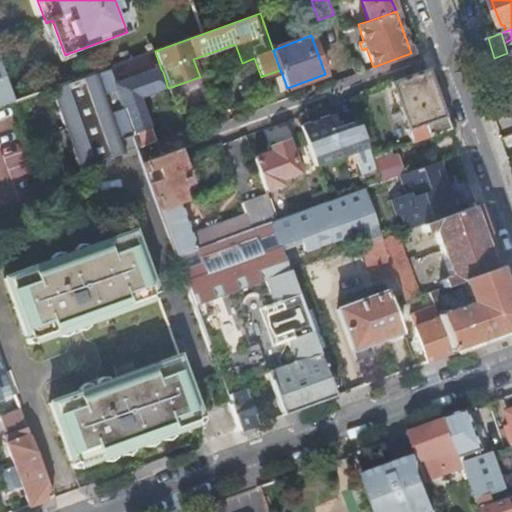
[(0,107),(14,102),(0,62),(0,107)]
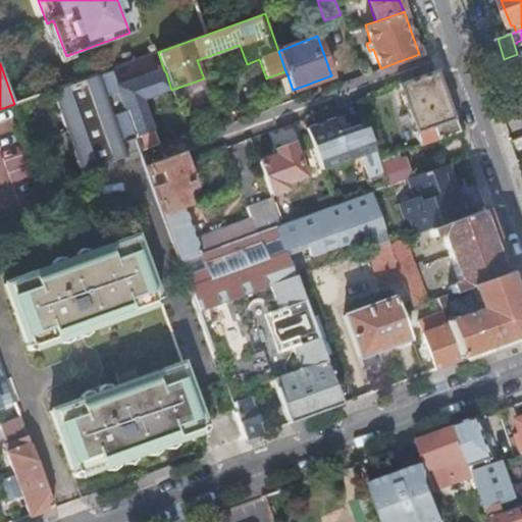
[(116,85),(110,69),(52,91),(83,177),(142,156),(141,152),(128,118),(118,92),(116,85)]
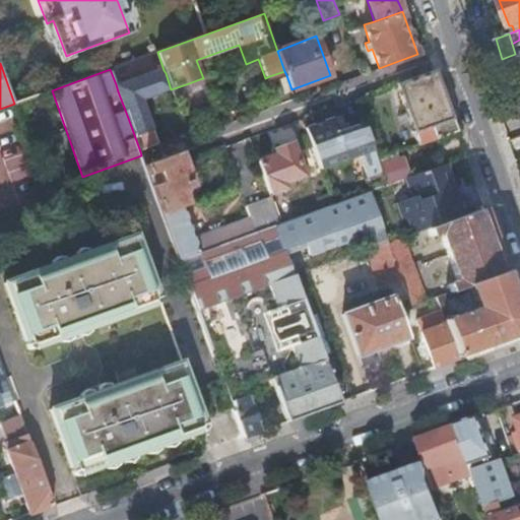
[(418,144),(457,131),(435,70),(396,84),(418,144)]
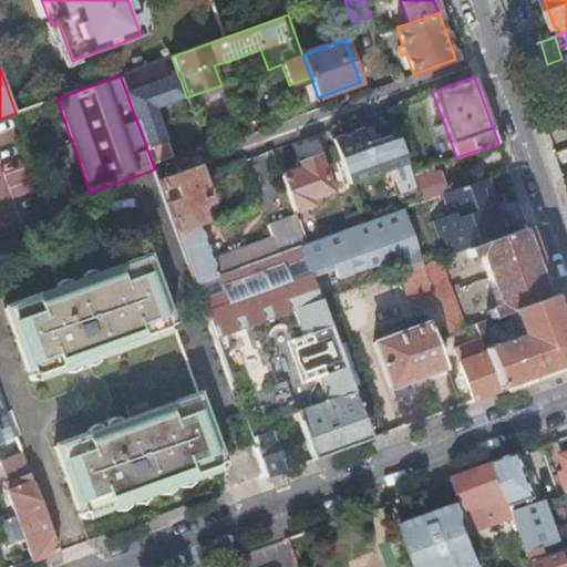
[(294,83),(289,85),(291,91),(312,82),(310,78),(294,83)]
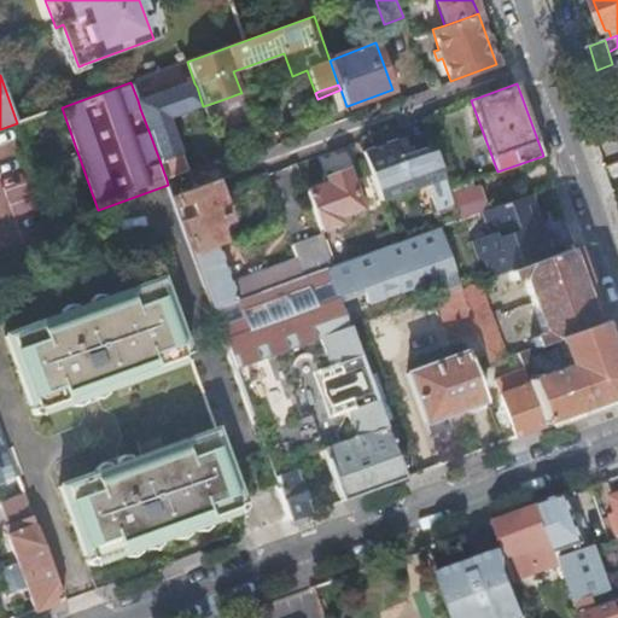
[(240,93),(221,100),(226,111),(244,104),(240,93)]
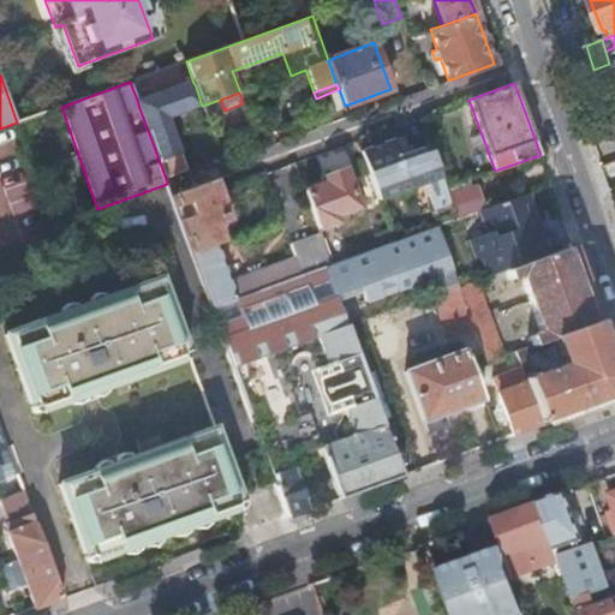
[(419,215),(452,203),(448,196),(446,189),(430,145),(412,151),(406,135),(394,139),(393,139),(410,189),(419,215)]
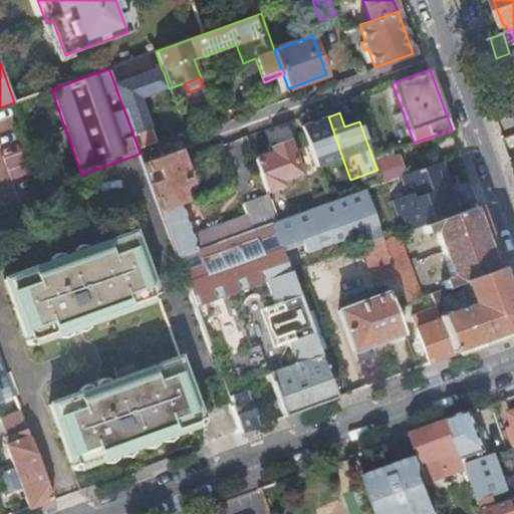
[(342,158),(328,116),(302,126),(316,167),(342,158)]
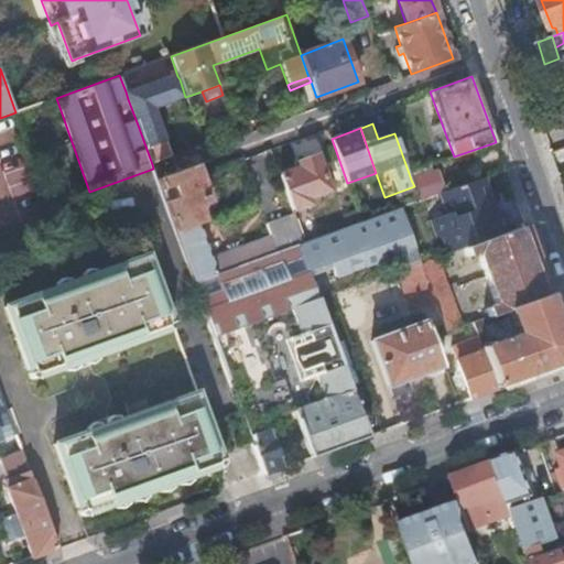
[(299,167),(279,174),(291,210),(310,204),(307,199),(328,192),(316,156),(297,163),(299,167)]
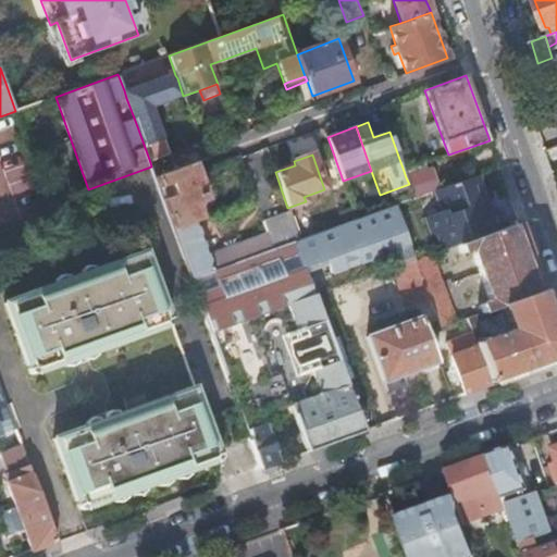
[(192,279),(295,242),(299,240),(289,212),(262,222),(265,234),(209,255),(196,220),(199,219),(194,205),(207,200),(193,163),(155,176),(160,189),(172,185),(175,196),(163,200),(192,279)]
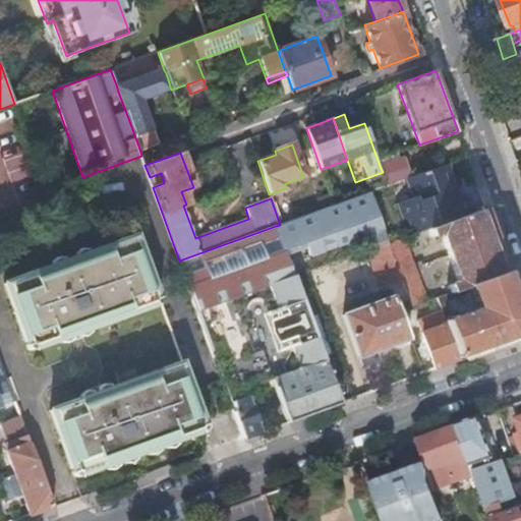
[(380,166),(387,163),(385,157),(378,160),(380,166)]
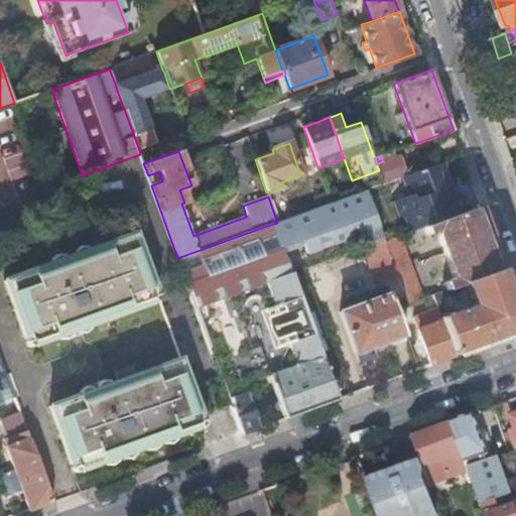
[(404,176),(408,174),(401,155),(383,161),(376,164),(379,170),(383,183),(404,176)]
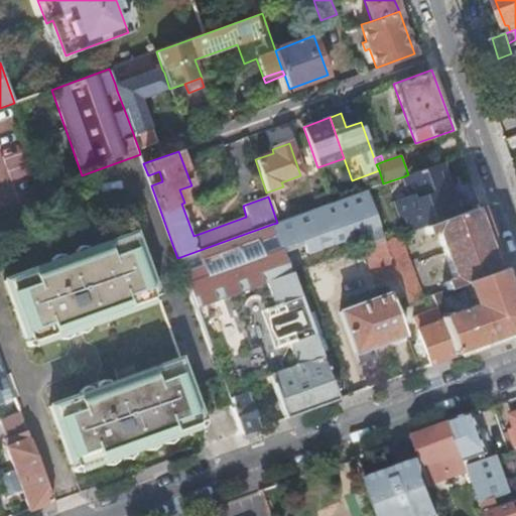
[(410,234),(425,228),(474,211),(472,208),(461,212),(455,195),(450,197),(438,163),(408,174),(404,176),(412,198),(395,204),(401,221),(405,220),(410,234)]
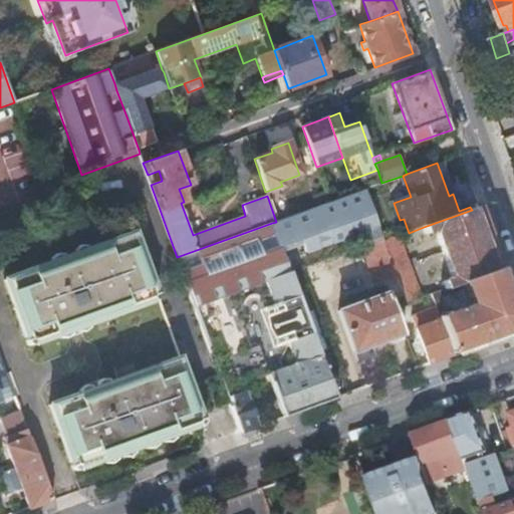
[(371,241),(383,237),(378,223),(374,225),(362,194),(273,226),(280,246),(300,239),(304,250),(366,228),(371,241)]
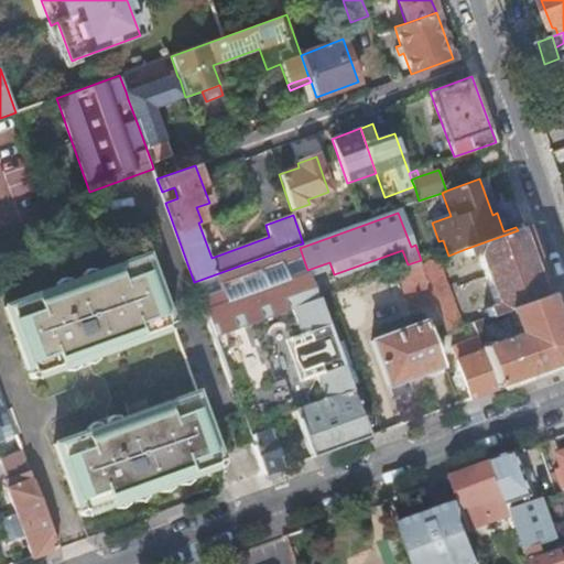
[(489,317),(551,295),(527,227),(518,230),(465,249),(467,257),(477,253),(496,306),(487,310),(489,317)]
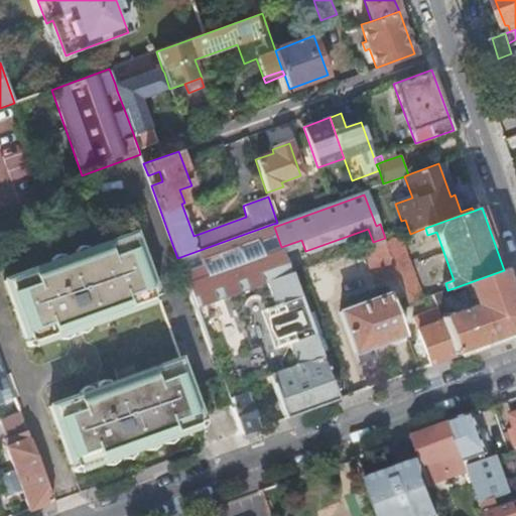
[(284,419),(337,401),(294,282),(291,275),(281,247),(274,227),(273,224),(177,258),(211,351),(213,357),(253,343),(235,293),(267,282),(284,332),(297,367),(269,376),(269,377),(284,419)]
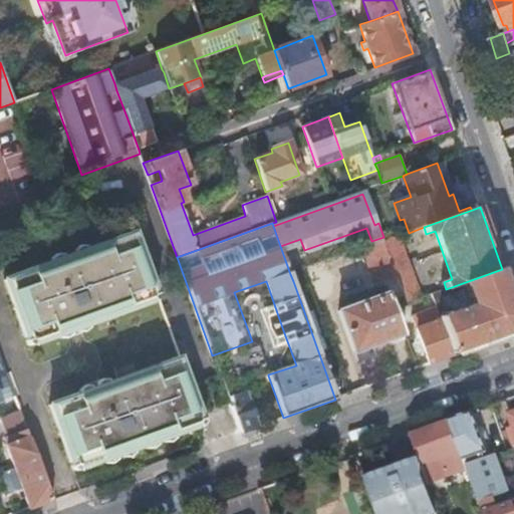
[(108,244),(70,257),(94,324),(132,310),(129,301),(151,293),(154,302),(154,303),(158,301),(159,298),(137,235),(108,245),(108,244)]
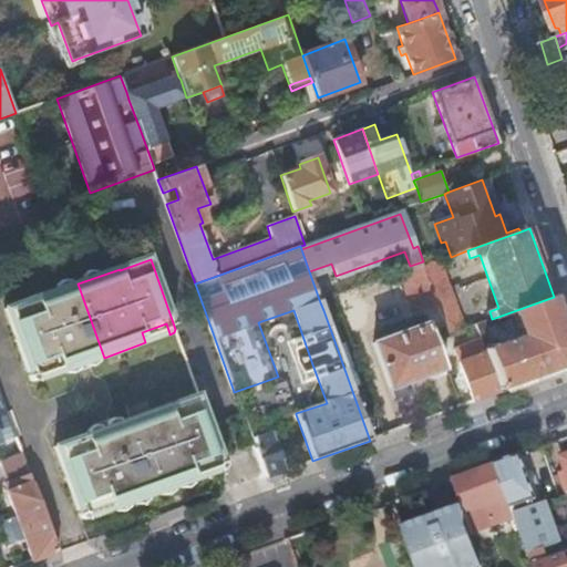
[(450,334),(464,329),(440,260),(424,266),(440,307),(450,334)]
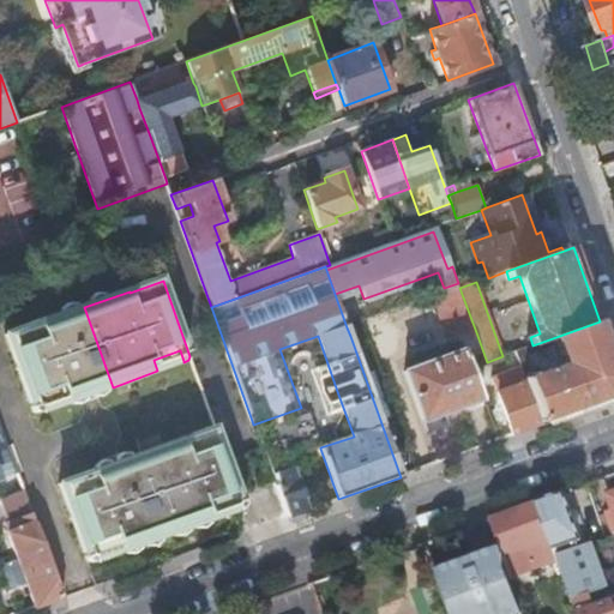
[(476,332),(459,288),(458,283),(444,288),(429,294),(446,343),(476,332)]
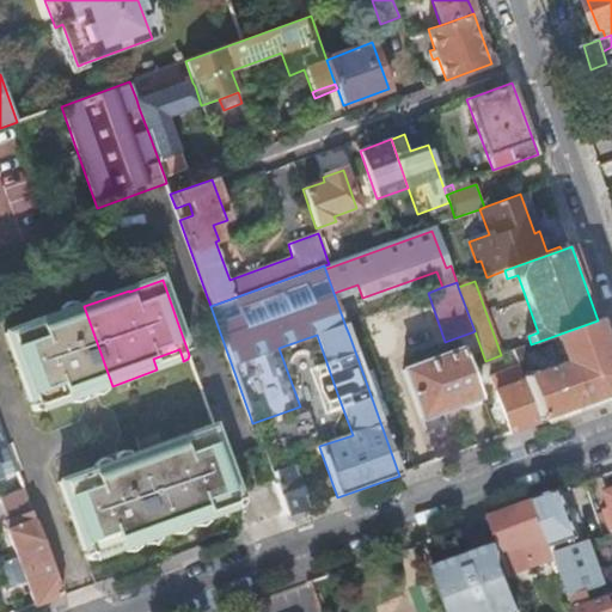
[(112,386),(84,306),(40,323),(40,324),(5,337),(32,411),(36,414),(41,412),(40,411),(36,401),(63,392),(67,402),(67,403),(112,386)]
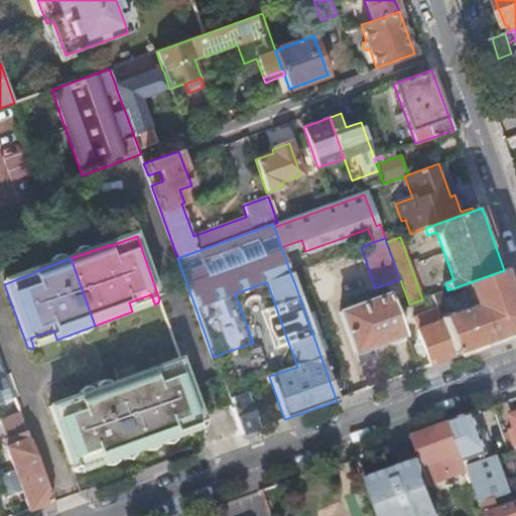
[(515,323),(515,302),(504,270),(447,290),(446,291),(433,295),(436,301),(440,299),(460,292),(466,288),(470,300),(472,299),(475,307),(461,312),(460,310),(445,315),(441,317),(457,358),(509,338),(515,323)]
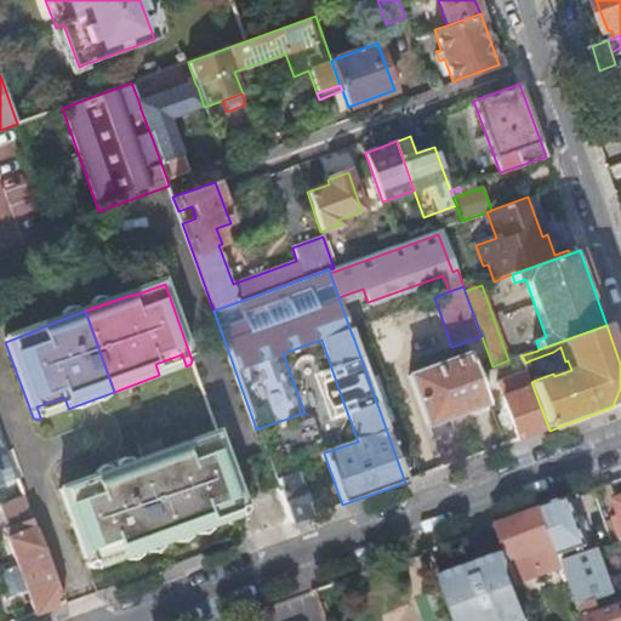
[(351,331),(354,340),(362,337),(358,328),(351,331)]
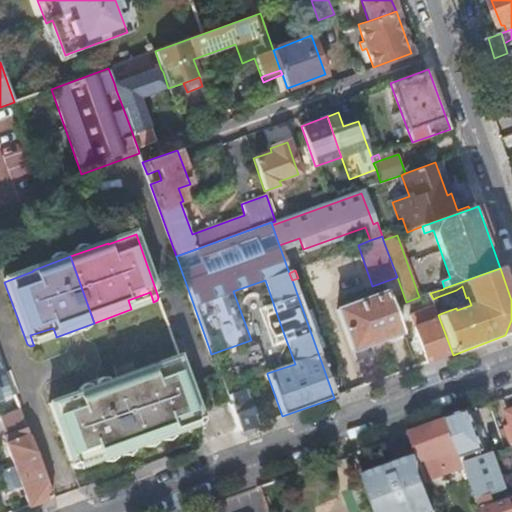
[(233,291),(251,340),(282,329),(265,280),(233,291)]
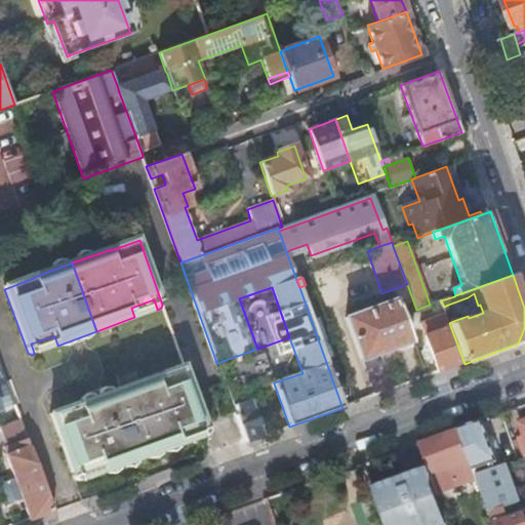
[(134,317),(157,309),(154,299),(131,308),(134,317)]
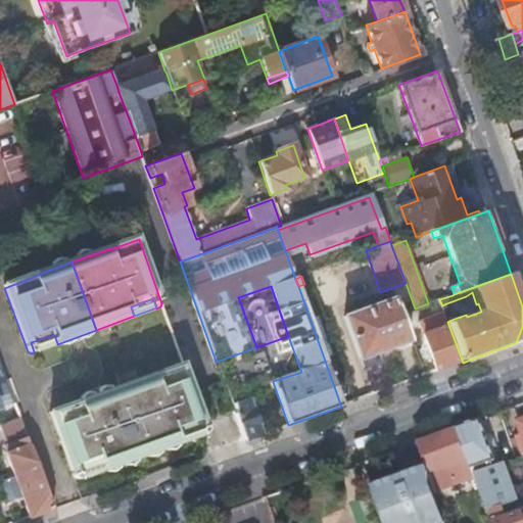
[(360,362),(411,342),(400,314),(395,299),(344,318),(360,362)]
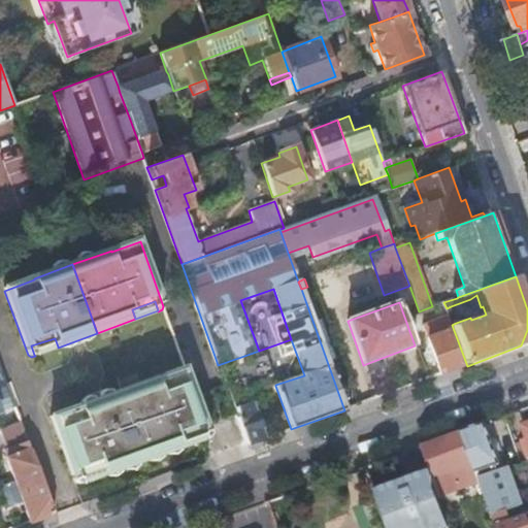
[(450,317),(452,325),(456,323),(451,306),(447,308),(450,317)]
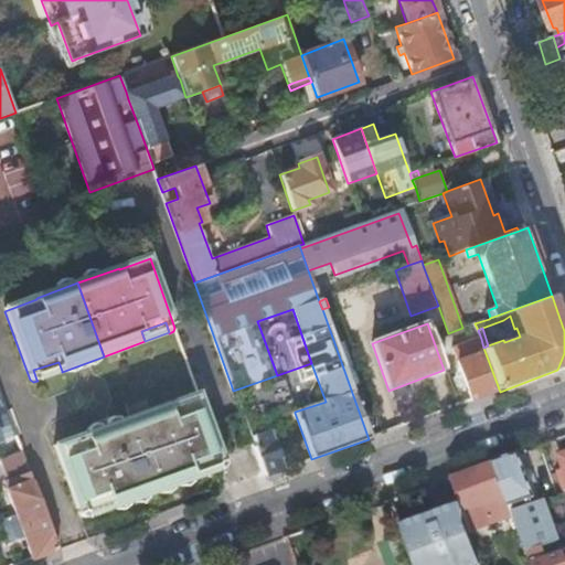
[(471,402),(500,392),(483,348),(481,339),(452,350),(471,402)]
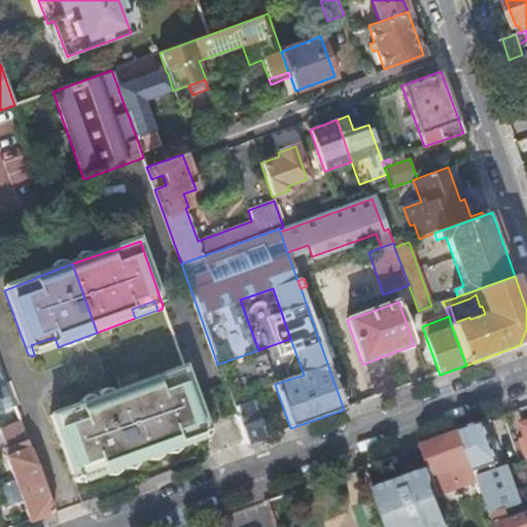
[(31,345),(34,354),(58,346),(55,338),(31,345)]
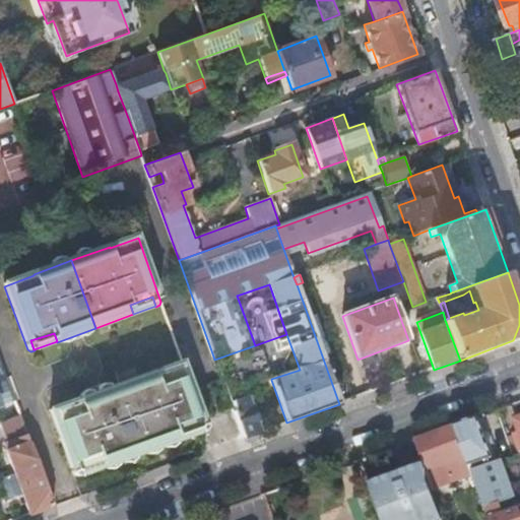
[(255,345),(214,360),(228,396),(271,380),(271,379),(300,370),(286,334),(255,345)]
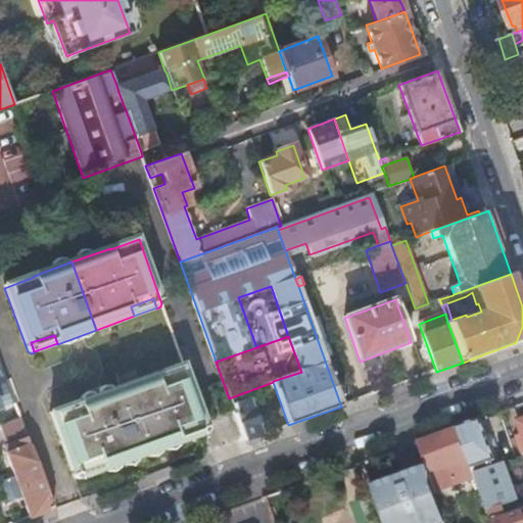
[(216,362),(214,355),(185,366),(205,423),(234,412),(231,405),(229,398),(216,362)]
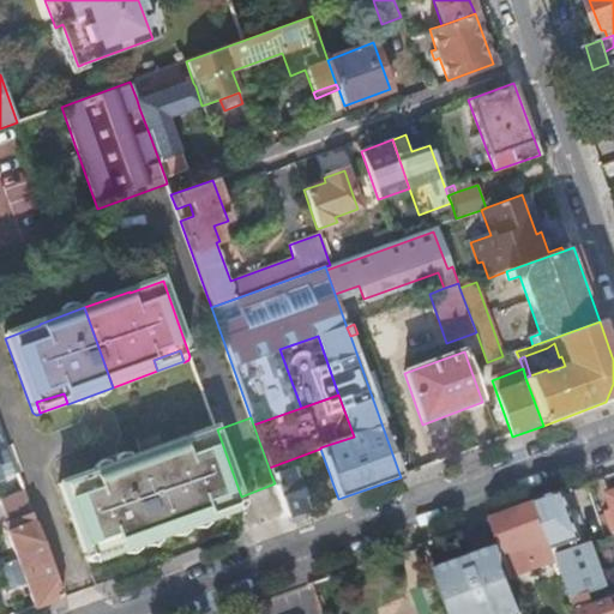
[(241,497),(217,429),(138,458),(167,536),(211,519),(211,518),(208,509),(234,499),(238,509),(238,510),(242,509),(244,505),(241,497)]
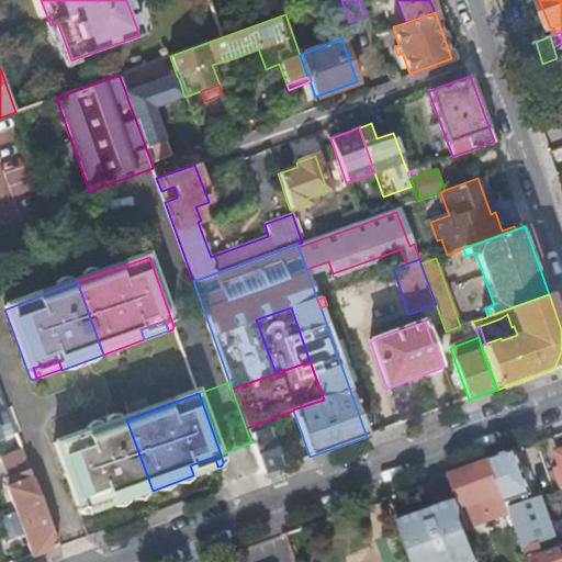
[(153,491),(126,419),(56,444),(55,448),(79,514),(82,516),(86,514),(86,513),(82,504),(107,495),(110,504),(111,505),(153,491)]
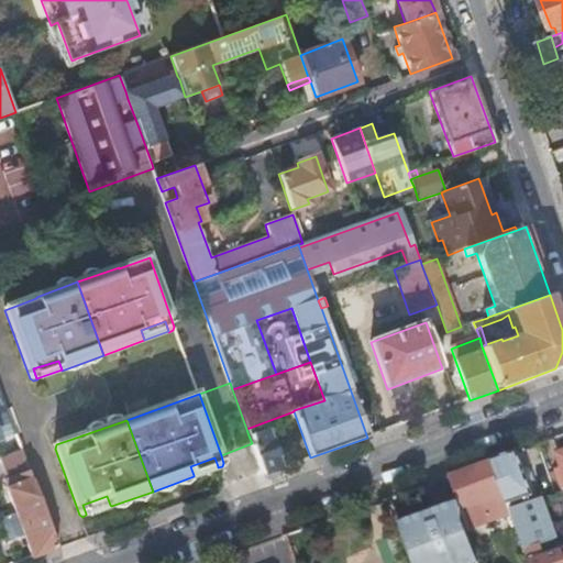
[(249,435),(252,443),(263,475),(282,468),(267,429),(249,435)]
